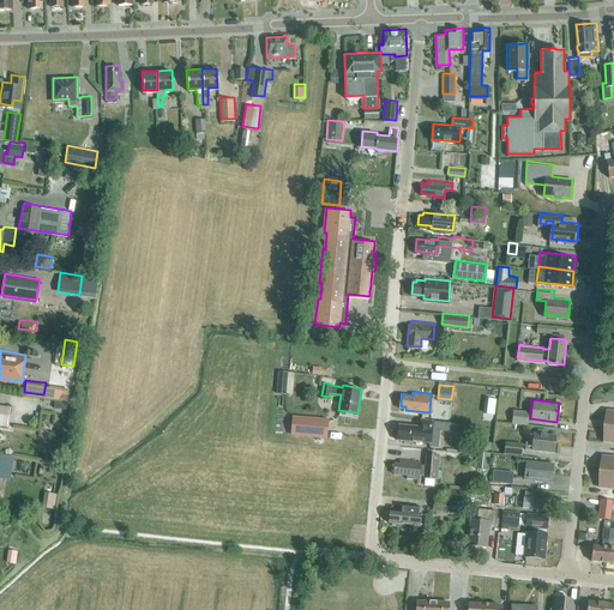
[(0,423),(7,424),(10,405),(0,403),(0,423)]
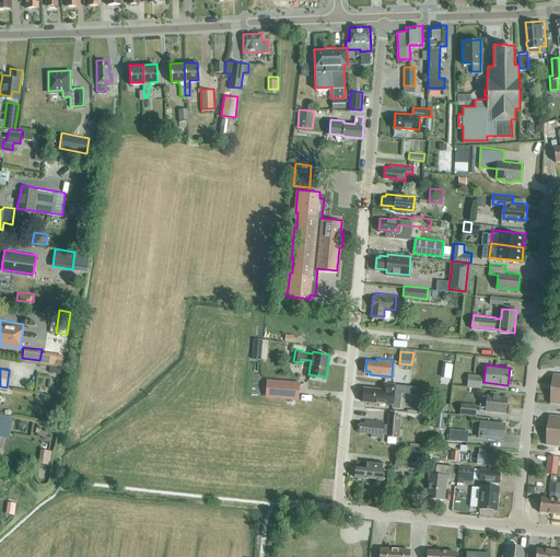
[(481,386),(481,380),(478,380),(479,373),(469,372),(467,385),(481,386)]
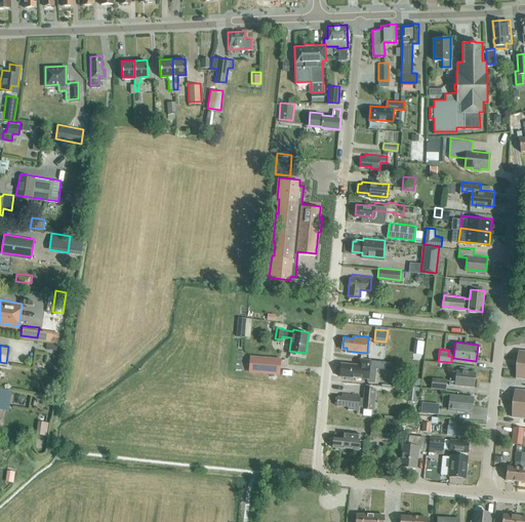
[(280,357),(250,355),(249,368),(279,371),(280,357)]
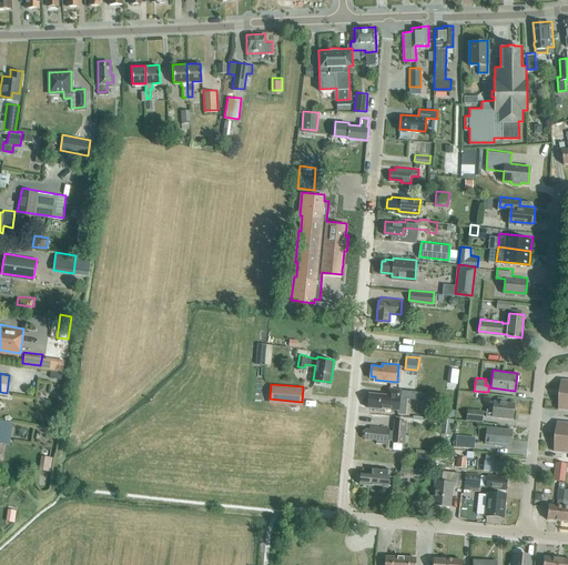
[(367,404),(398,409),(399,394),(402,394),(403,387),(388,386),(387,394),(369,392),(367,404)]
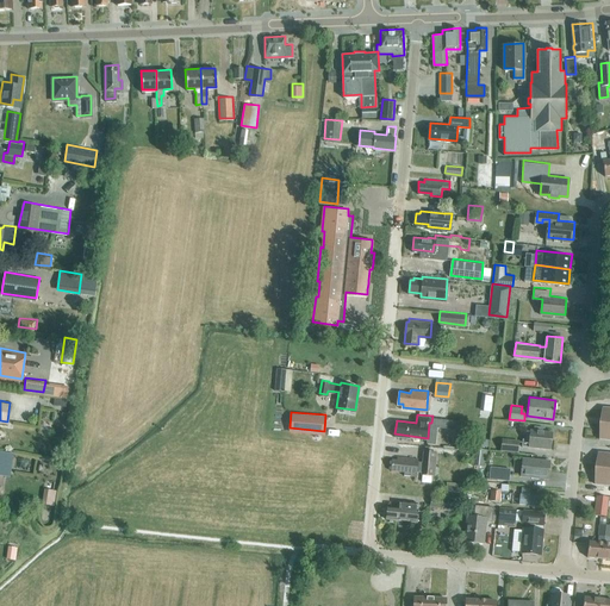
[(609,422),(601,420),(599,436),(609,437),(609,422)]
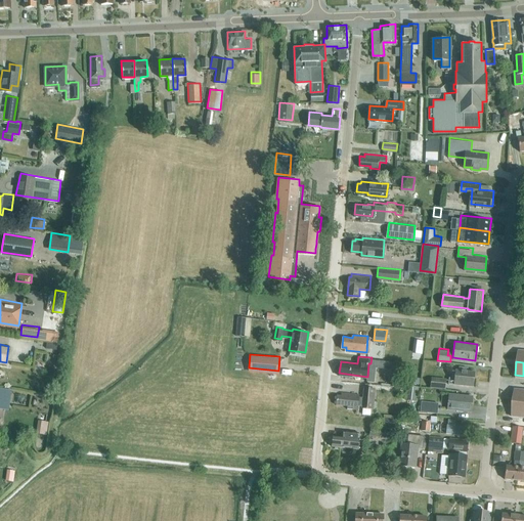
[(473,385),(474,371),(455,368),(454,377),(448,376),(448,382),(473,385)]
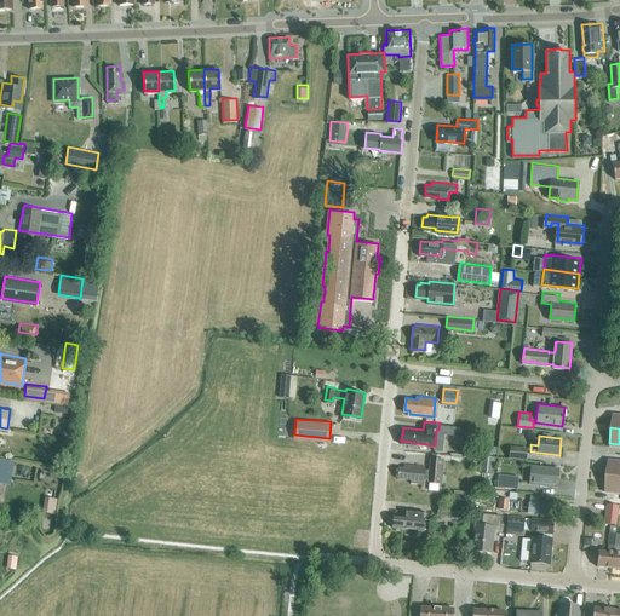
[(475,453),(476,441),(466,439),(464,454),(475,455),(475,453)]
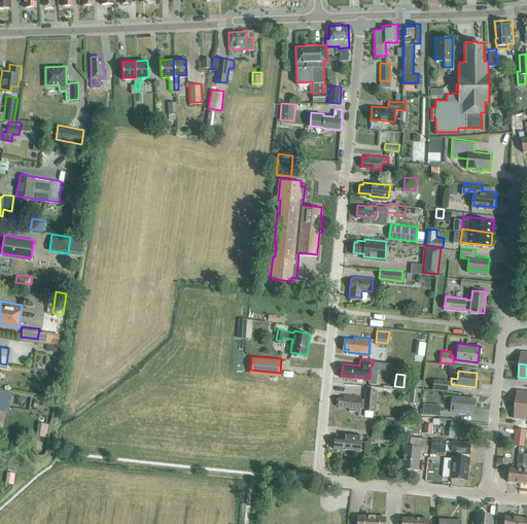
[(410,377),(409,385),(421,386),(422,378),(410,377)]
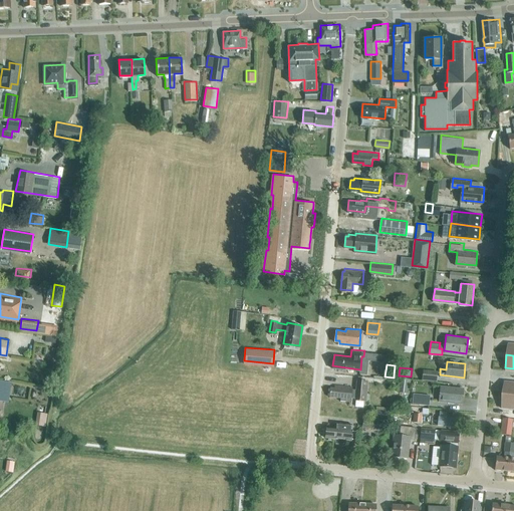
[(436,379),(437,370),(423,368),(422,377),(436,379)]
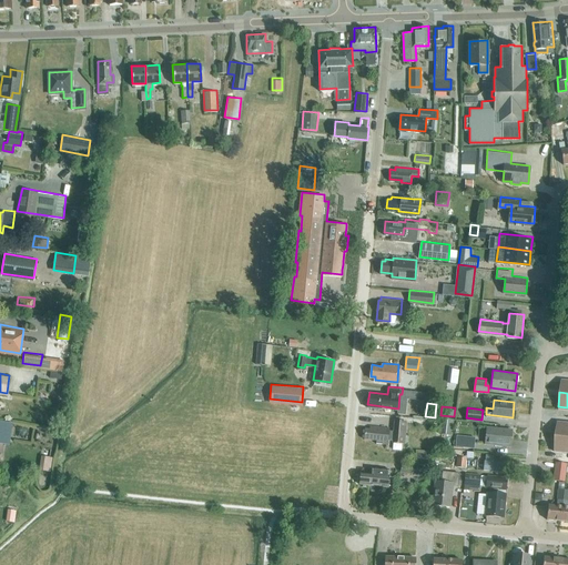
[(453,432),(454,417),(440,415),(439,431),(453,432)]
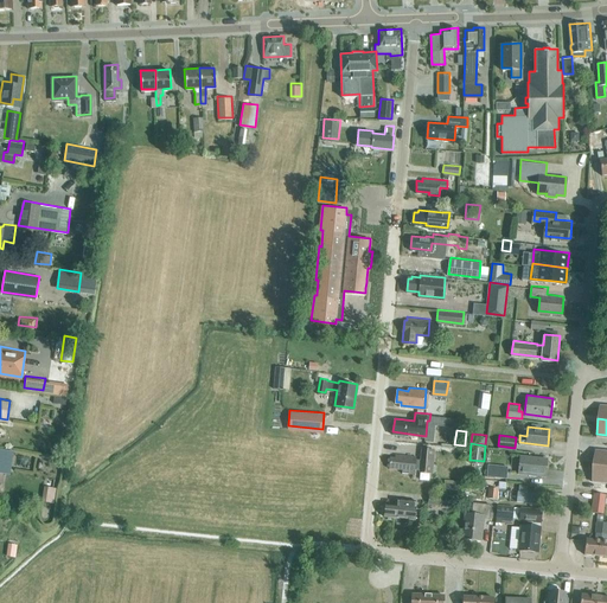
[(420,457),(415,456),(416,455),(396,453),(395,456),(390,455),(389,466),(402,467),(402,470),(414,472),(414,467),(419,468),(419,470),(433,472),(433,469),(435,469),(436,462),(434,462),(435,447),(421,444),(420,457)]
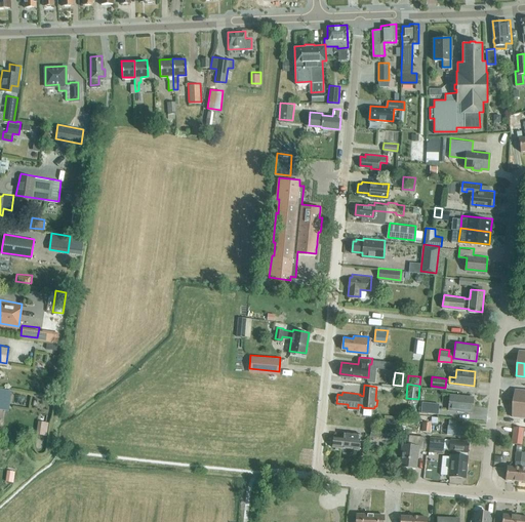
[(12,389),(0,386),(0,407),(9,408),(12,389)]
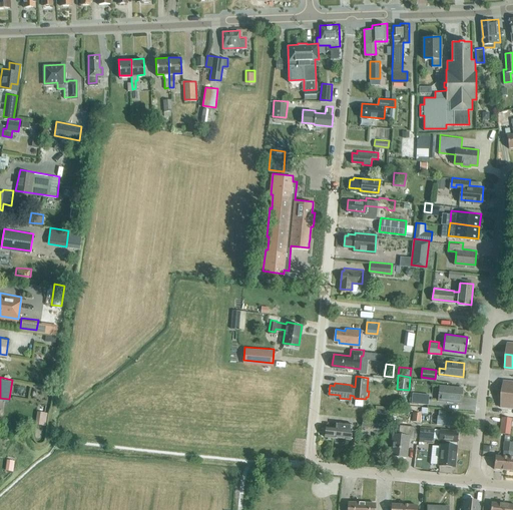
[(512,380),(503,379),(501,392),(512,393),(512,380)]
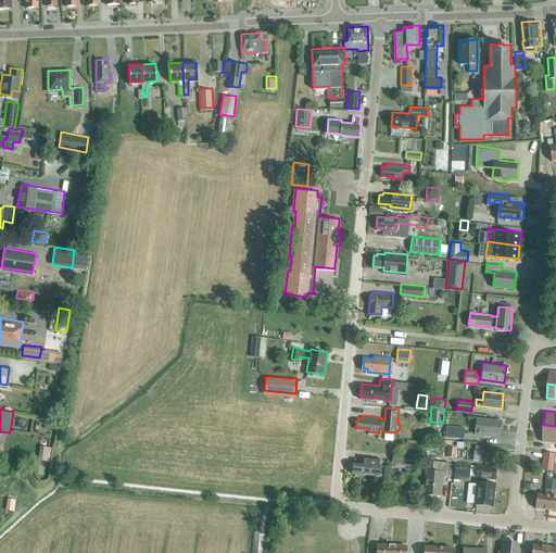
[(498,436),(501,419),(477,416),(475,432),(498,436)]
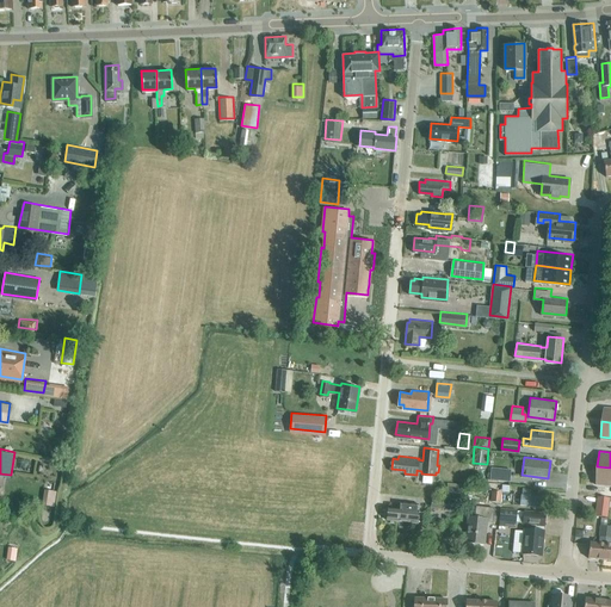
[(503,478),(508,479),(510,468),(499,466),(491,465),(489,477),(503,478)]
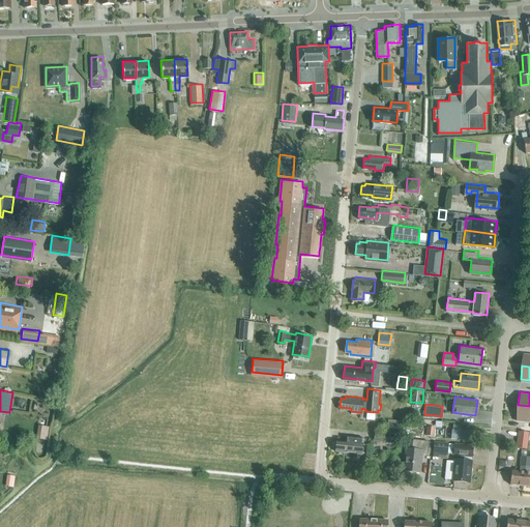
[(529,406),(518,405),(517,418),(529,419),(529,406)]
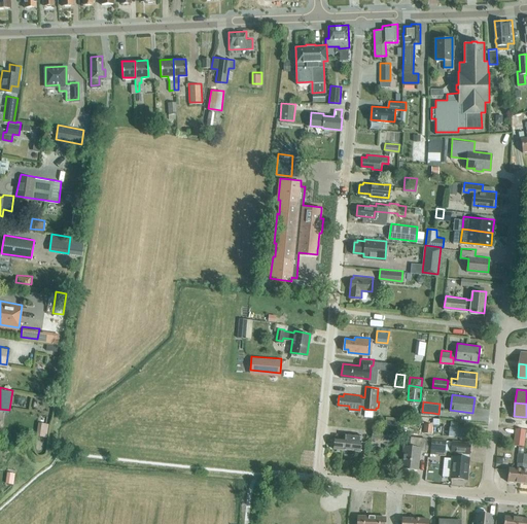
[(433,413),(422,412),(421,421),(424,421),(432,422),(433,413)]
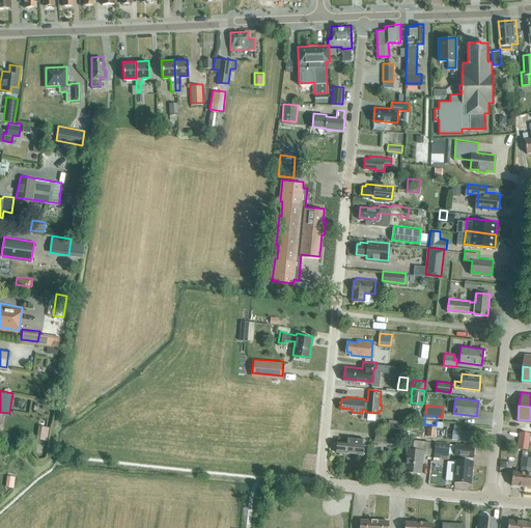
[(400,433),(401,422),(388,421),(387,432),(400,433)]
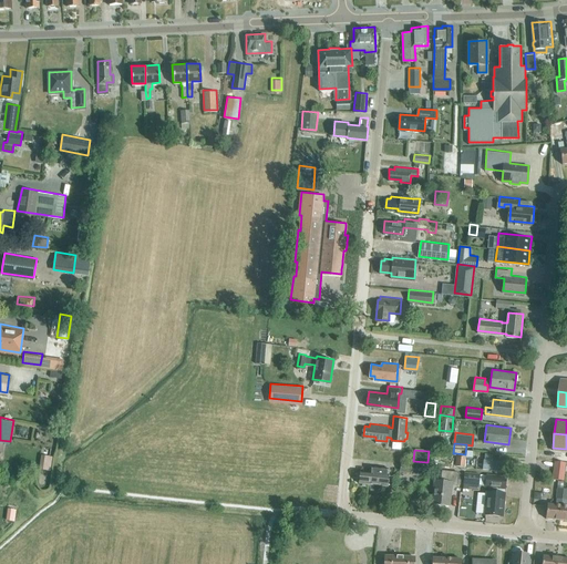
[(52,454),(41,452),(39,467),(50,468),(52,454)]
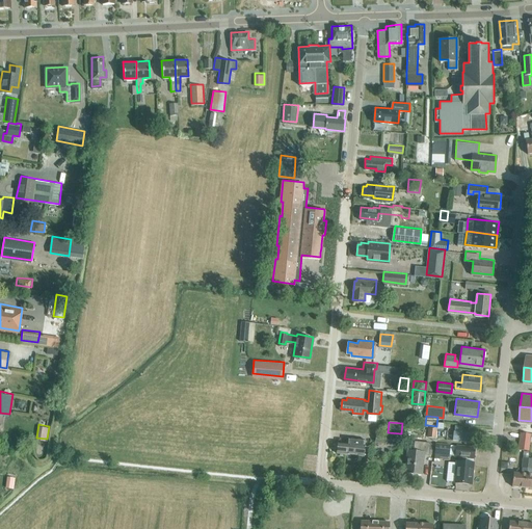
[(435,435),(436,426),(428,425),(427,434),(435,435)]
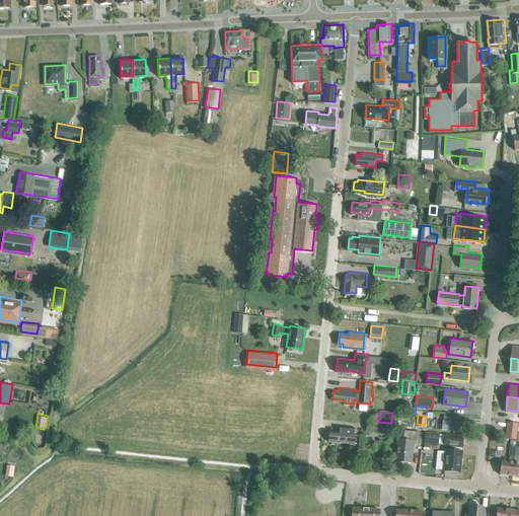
[(516,437),(518,421),(508,420),(506,436),(516,437)]
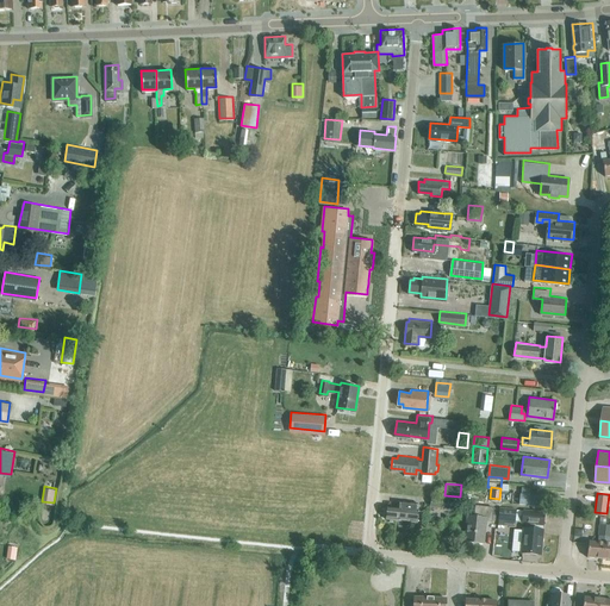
[(423,508),(417,508),(418,501),(398,500),(398,506),(388,505),(387,517),(416,519),(416,518),(422,519),(423,508)]
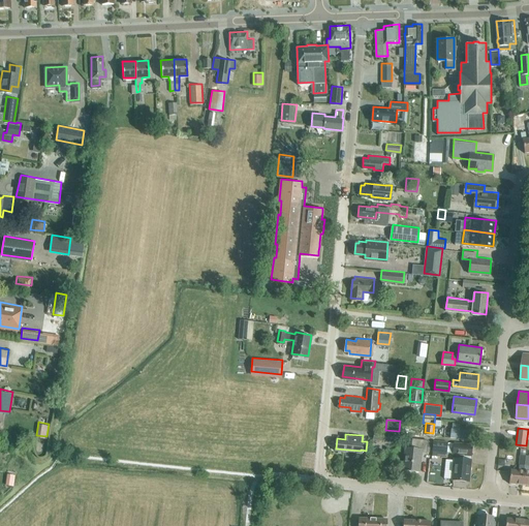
[(427,452),(428,449),(430,450),(431,439),(429,439),(413,437),(412,447),(406,446),(404,468),(421,469),(423,451),(427,452)]
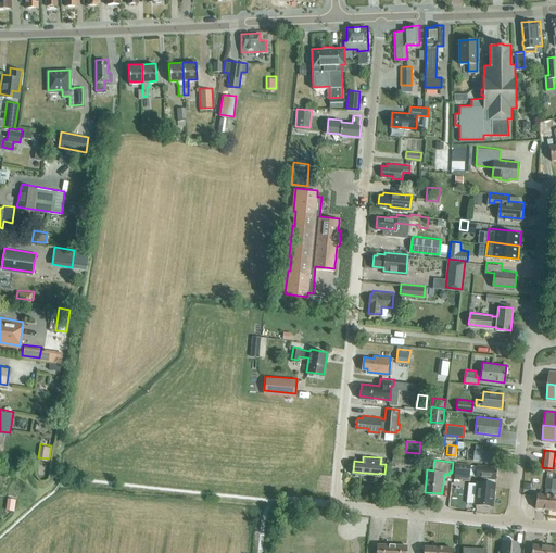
[(469,474),(470,464),(455,463),(455,473),(469,474)]
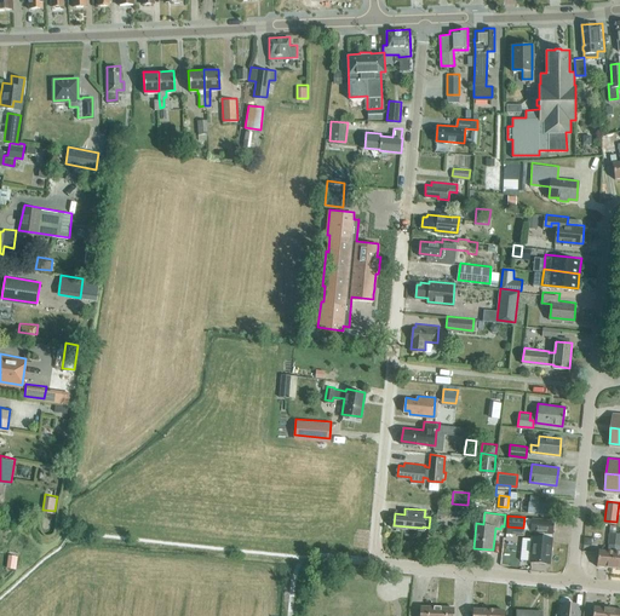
[(532,535),(529,560),(549,563),(551,537),(543,536),(543,530),(552,531),(554,519),(532,518),(530,529),(534,530),(533,535),(532,535)]
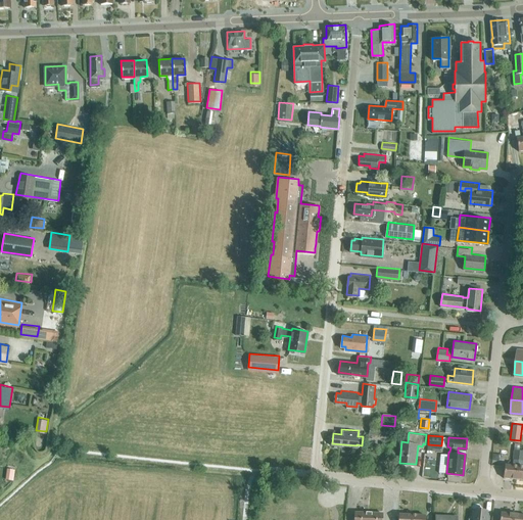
[(516,477),(519,448),(514,447),(512,463),(505,463),(504,475),(516,477)]
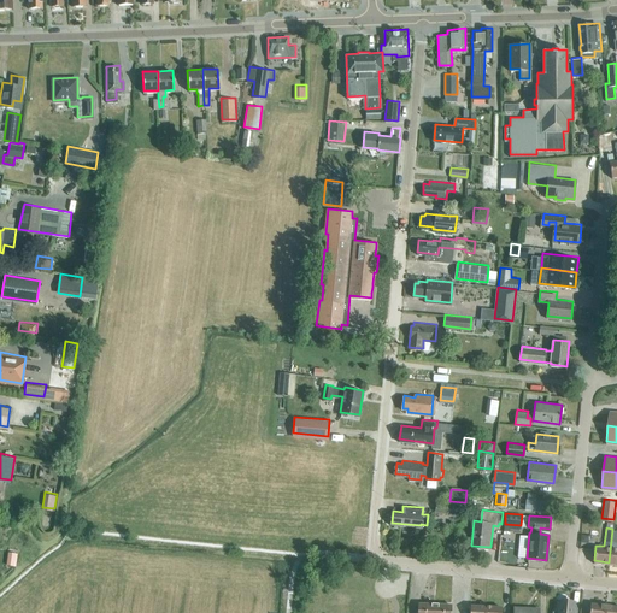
[(16,564),(17,550),(7,550),(6,563),(16,564)]
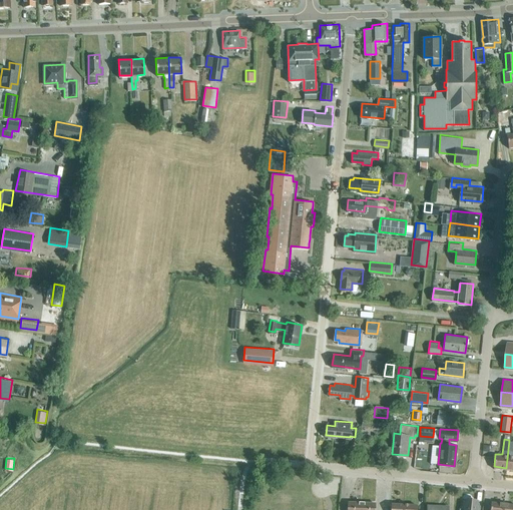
[(459,509),(476,509),(477,500),(466,499),(465,509),(460,508),(459,509)]
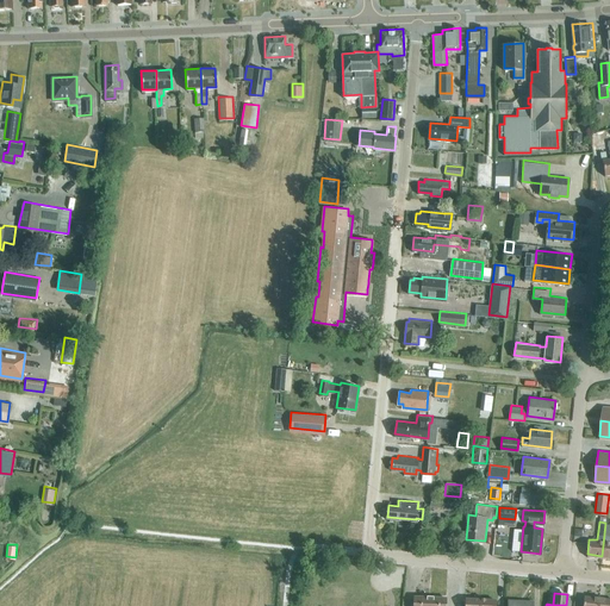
[(429,605),(430,595),(415,594),(414,605),(429,605)]
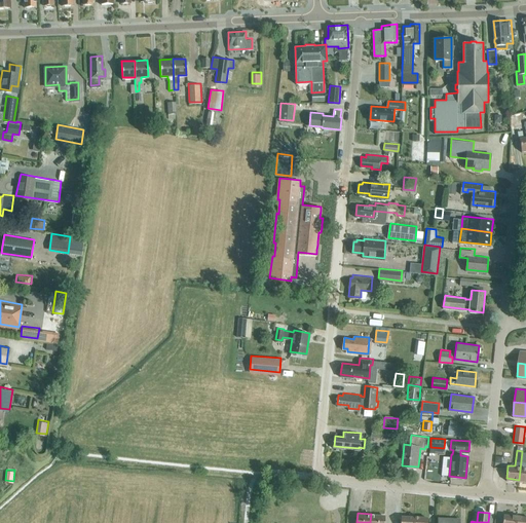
[(370,522),(384,522),(385,515),(371,514),(370,522)]
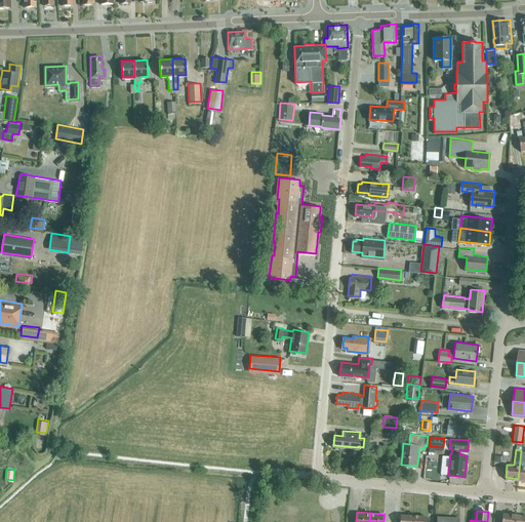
[(515,521),(516,514),(502,513),(501,521),(515,521)]
